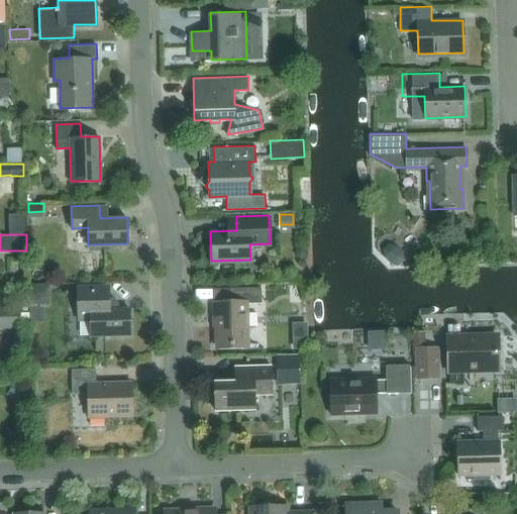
[(40,282),(28,282),(28,293),(28,304),(41,303),(40,282)]
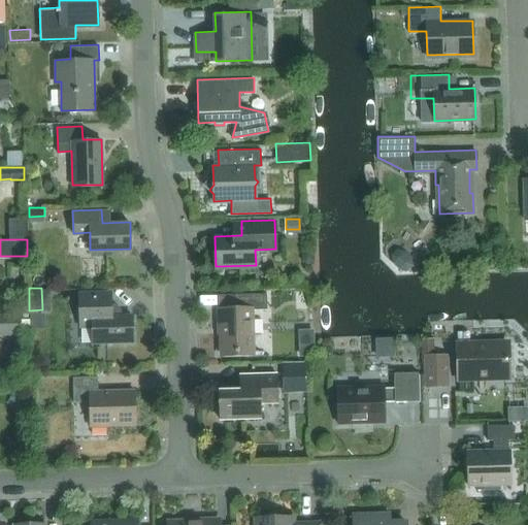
[(133,340),(132,314),(111,315),(111,302),(106,302),(106,291),(79,291),(79,325),(92,325),(93,341),(133,340)]
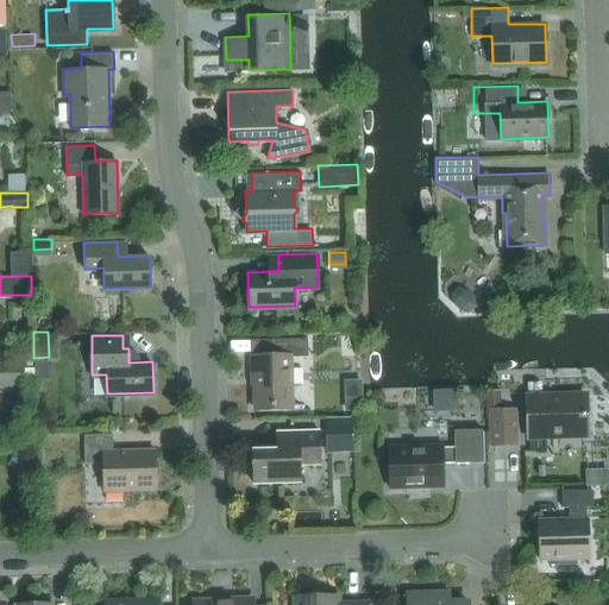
[(290,355),(307,354),(307,336),(269,338),(269,354),(250,354),(251,377),(253,377),(253,405),(292,404),(290,355)]
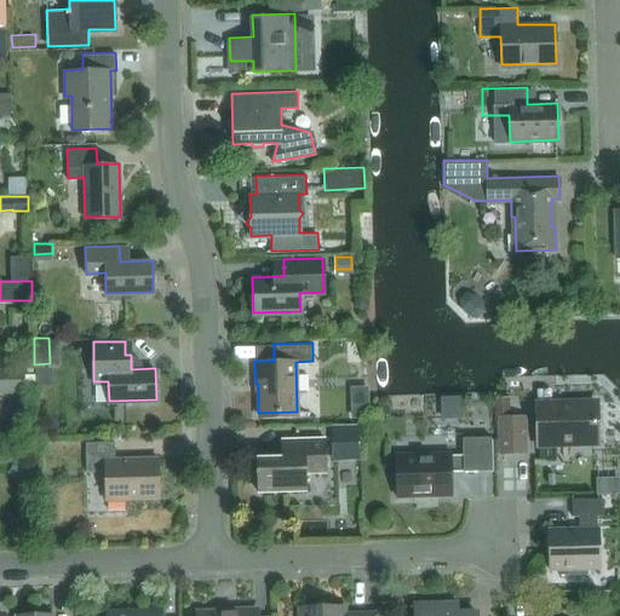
[(0,392),(26,392),(26,366),(0,366),(0,392)]
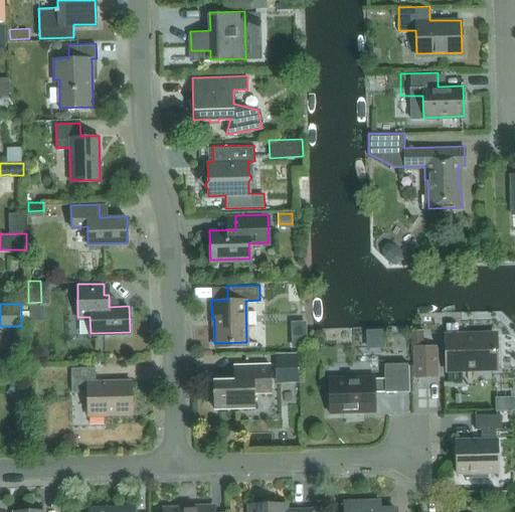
[(38,304),(30,304),(30,320),(38,319),(38,304)]
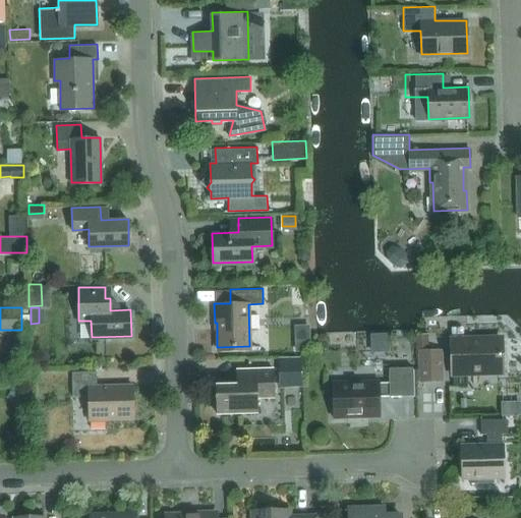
[(416,348),(428,348),(428,332),(416,333),(416,348)]
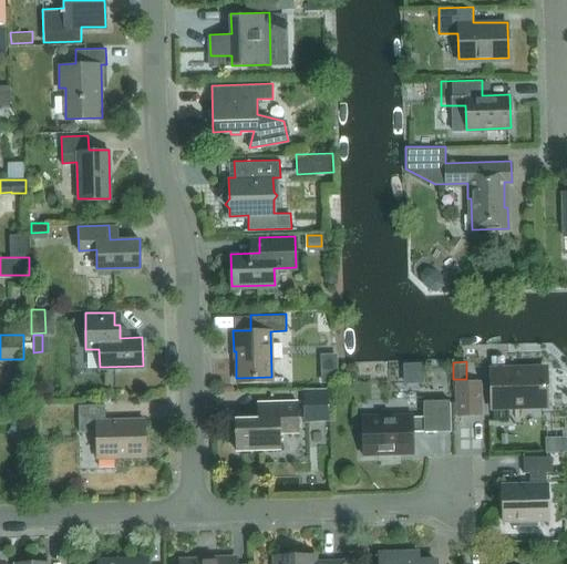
[(492,406),(545,404),(545,368),(492,368),(492,406)]
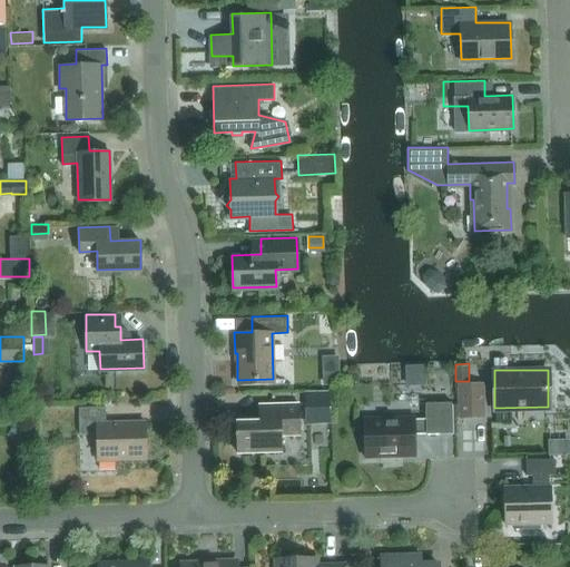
[(338,372),(325,372),(325,382),(333,382),(338,372)]
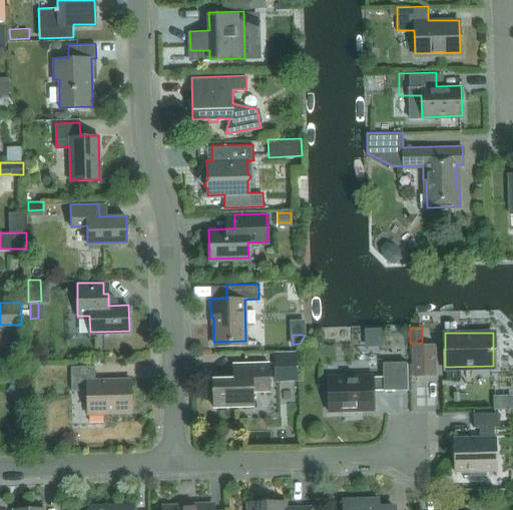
[(415,373),(434,372),(433,345),(414,346),(415,373)]
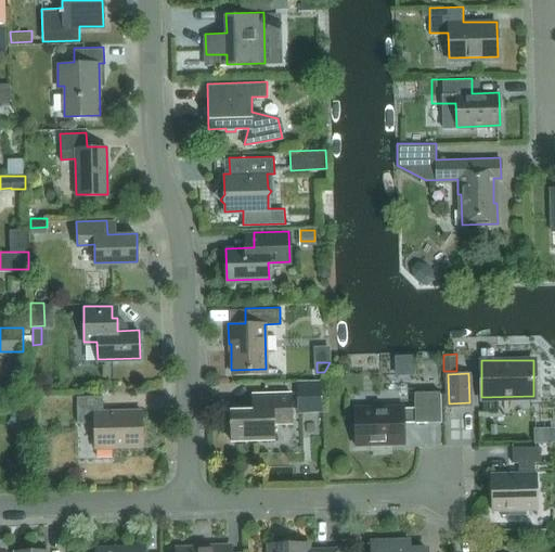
[(321,381),(296,382),(297,396),(307,396),(307,407),(321,407),(321,396),(321,381)]
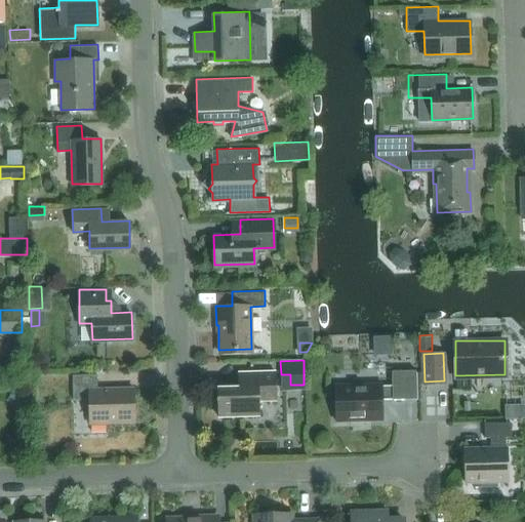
[(392,398),(416,398),(415,369),(391,369),(392,385),(381,385),(381,384),(335,386),(336,418),(381,417),(381,398),(392,398)]
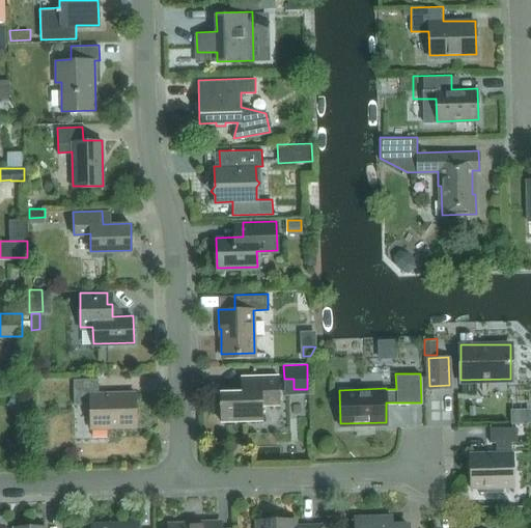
[(221,420),(261,419),(261,404),(279,404),(278,374),(248,376),(248,391),(220,392),(221,420)]
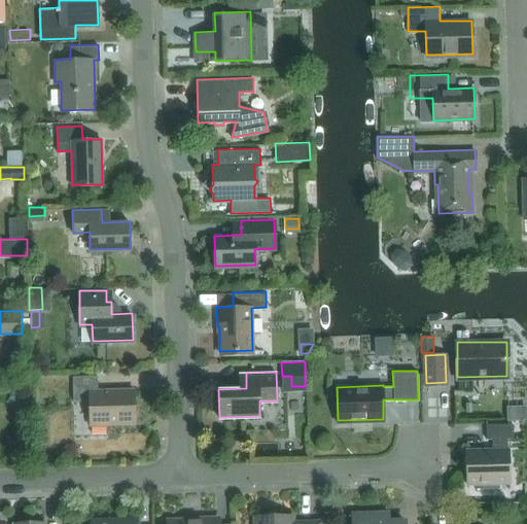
[(90,425),(135,423),(134,388),(98,389),(98,375),(72,375),(73,399),(90,399),(90,425)]
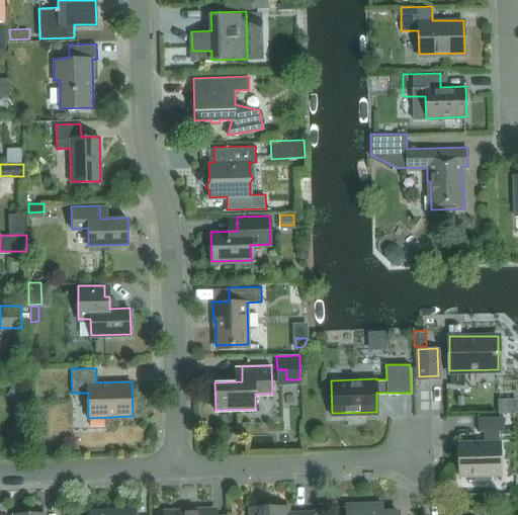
[(15,383),(10,391),(21,399),(26,392),(15,383)]
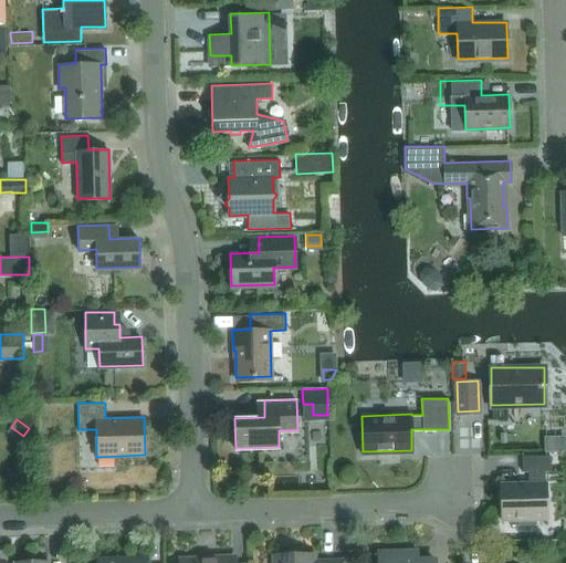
[(501,485),(502,518),(502,520),(503,520),(503,518),(510,517),(510,524),(536,523),(536,517),(545,517),(545,520),(546,519),(546,517),(546,483),(545,483),(545,470),(551,470),(551,455),(522,455),(522,470),(528,470),(528,483),(501,485)]
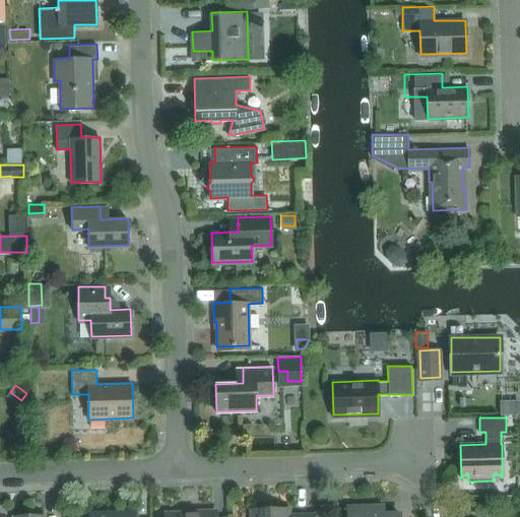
[(398,516),(399,513),(382,513),(382,505),(348,506),(348,516),(398,516)]
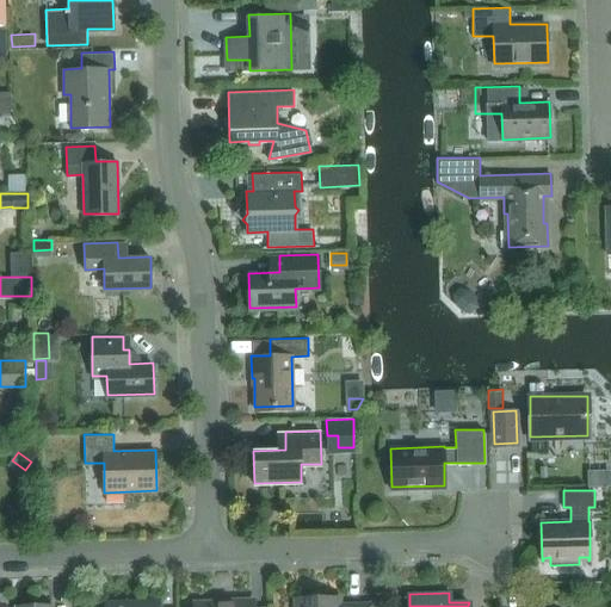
[(370,606),(370,605),(338,605),(338,596),(296,598),(296,606),(370,606)]
